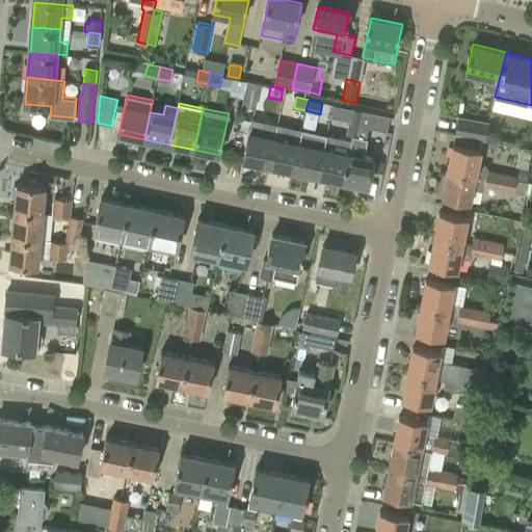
[(350,121),(362,124),(358,136),(353,135),(353,136),(350,154),(349,154),(343,181),(369,186),(374,159),(365,157),(368,139),(367,139),(369,127),(388,131),(391,116),(353,109),(350,121)]
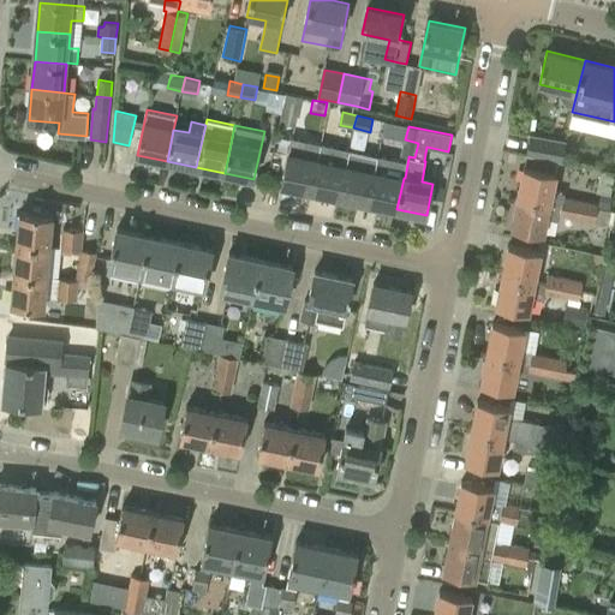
[(418,143),(405,139),(401,156),(408,157),(408,156),(415,157),(418,143)]
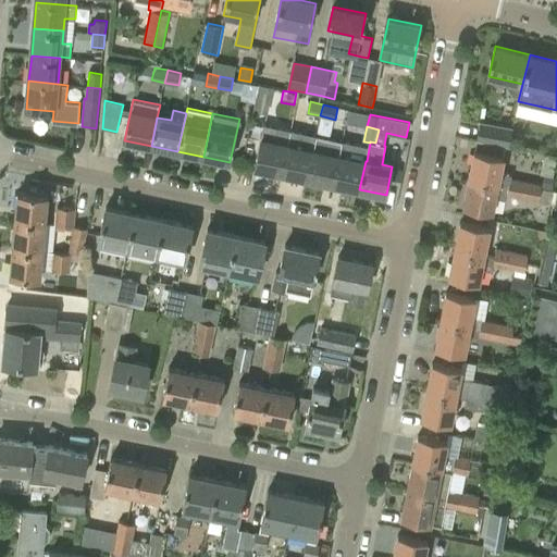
[(477,140),(477,141),(509,147),(512,134),(480,128),(477,140)]
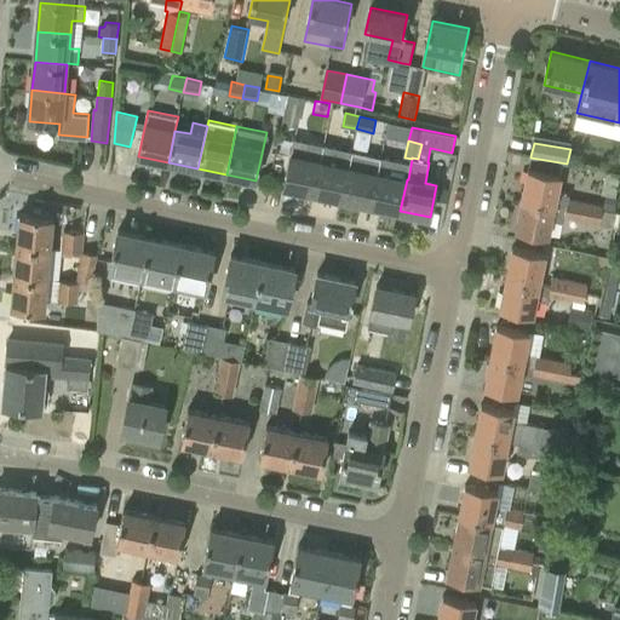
[(314,193),(322,149),(306,145),(304,158),(291,154),(283,187),(314,193)]
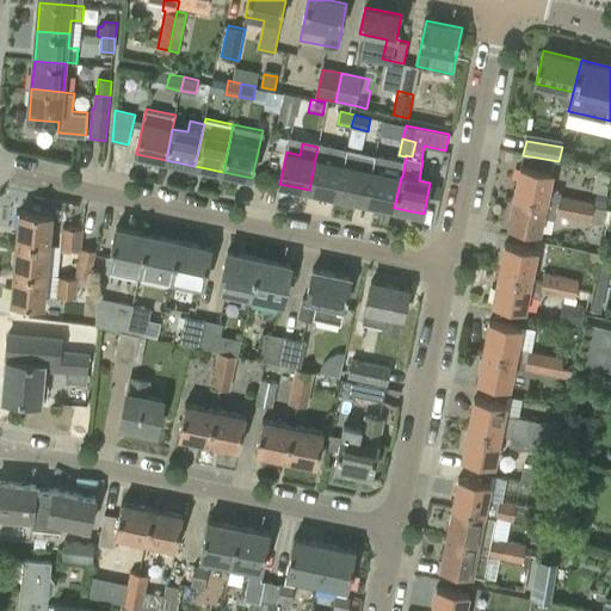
[(318,147),(309,190),(337,196),(346,149),(319,143),(319,147),(318,147)]
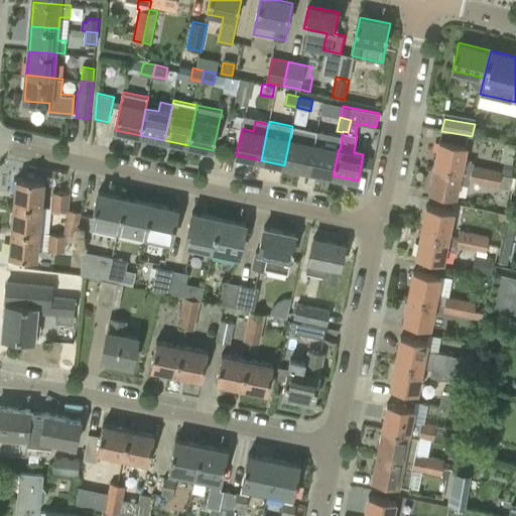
[(292,126),(284,165),(309,170),(316,136),(317,131),(292,126)]
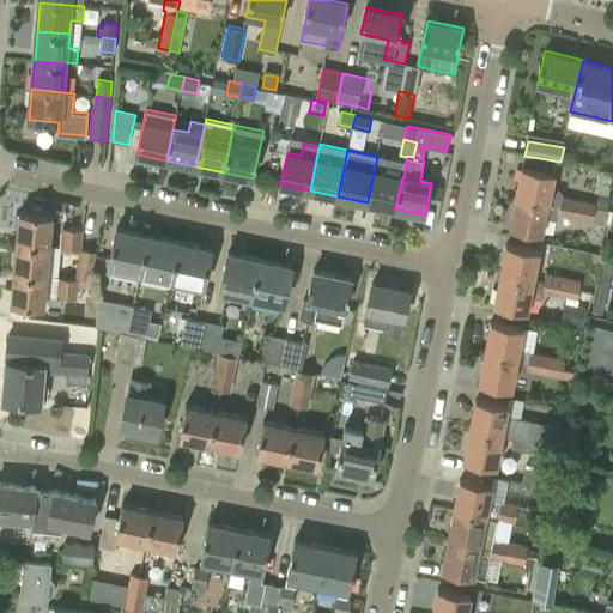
[(376,162),(368,202),(395,208),(402,177),(388,174),(389,164),(376,162)]
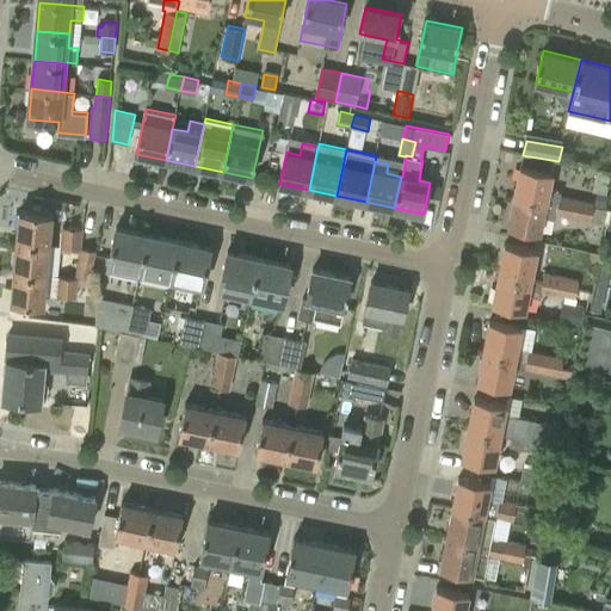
[(559,205),(557,214),(574,217),(578,201),(560,197),(561,191),(549,189),(553,173),(522,167),(516,197),(559,205)]
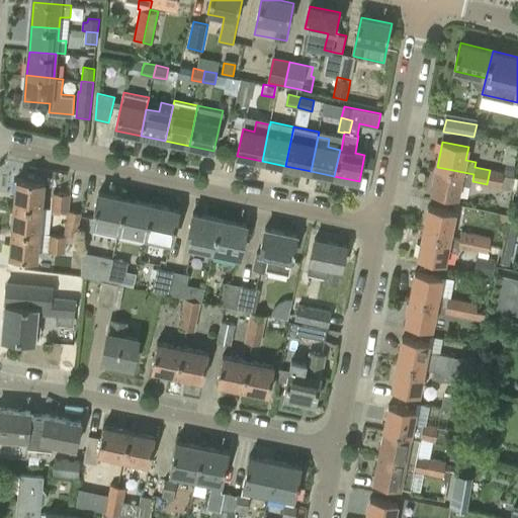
[(515,163),(507,161),(504,173),(512,174),(515,163)]
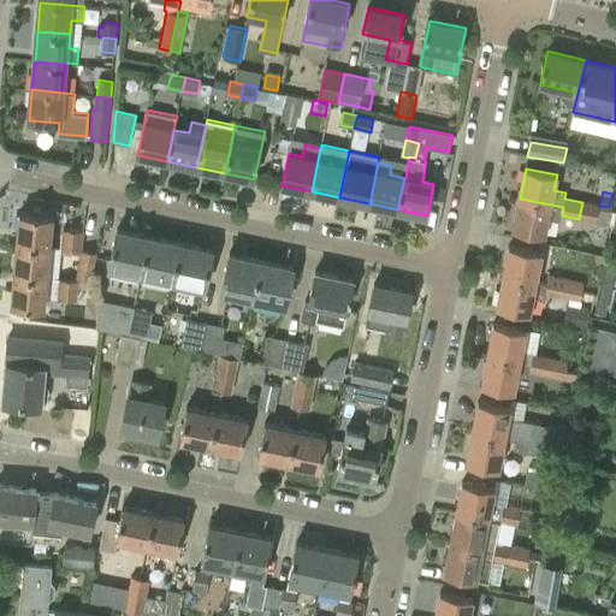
[(562,215),(563,207),(520,199),(514,230),(545,236),(549,219),(560,221),(561,215),(562,215)]
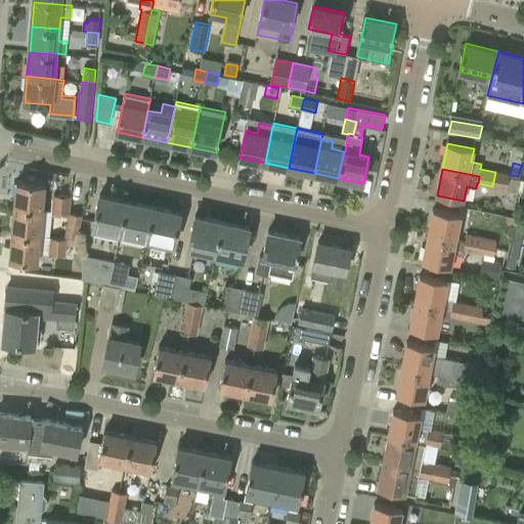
[(507,189),(509,177),(510,175),(495,172),(492,186),(507,189)]
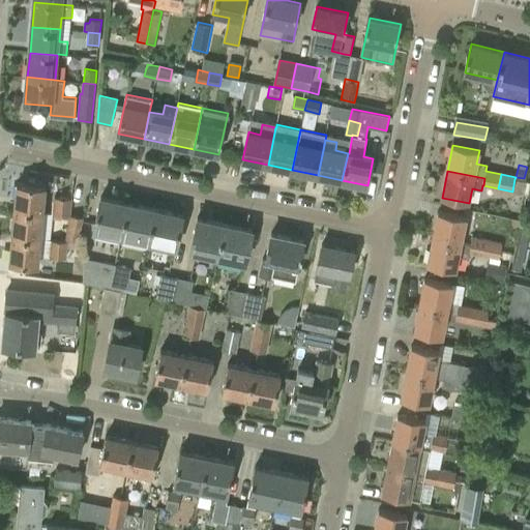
[(43,212),(46,185),(18,183),(15,210),(43,212)]
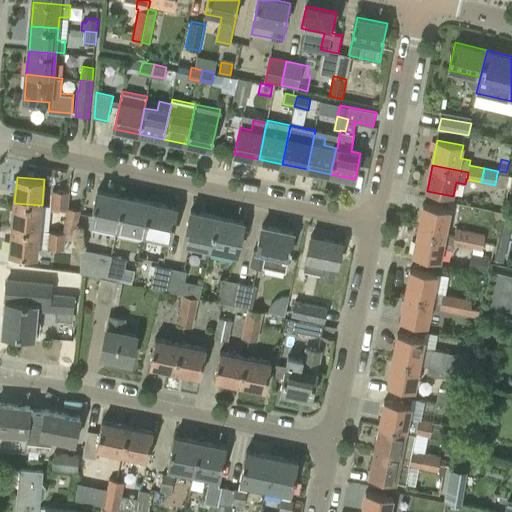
[(51,206),(69,207),(71,191),(53,189),(51,206)]
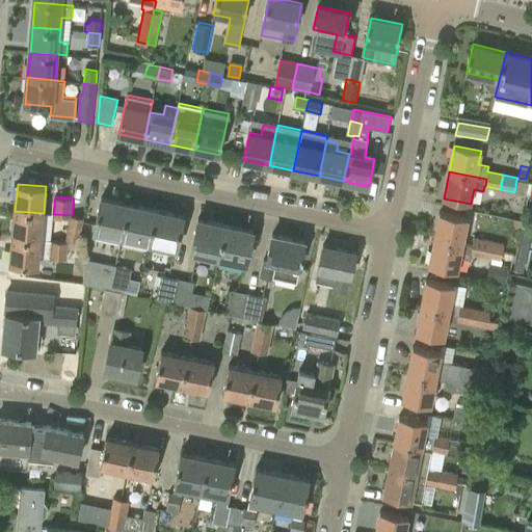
[(122,238),(129,204),(102,197),(95,232),(122,238)]
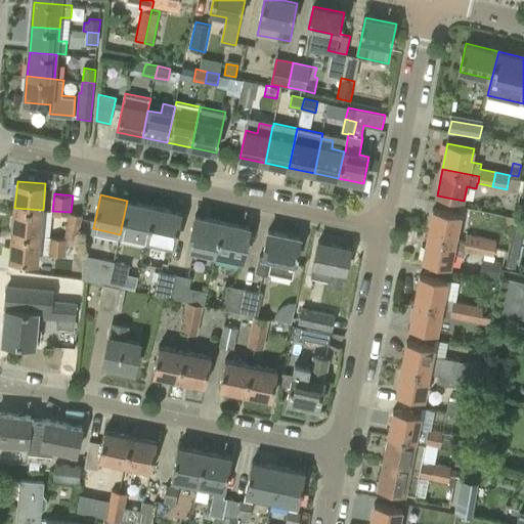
[(127,201),(120,234),(146,239),(154,207),(127,201)]
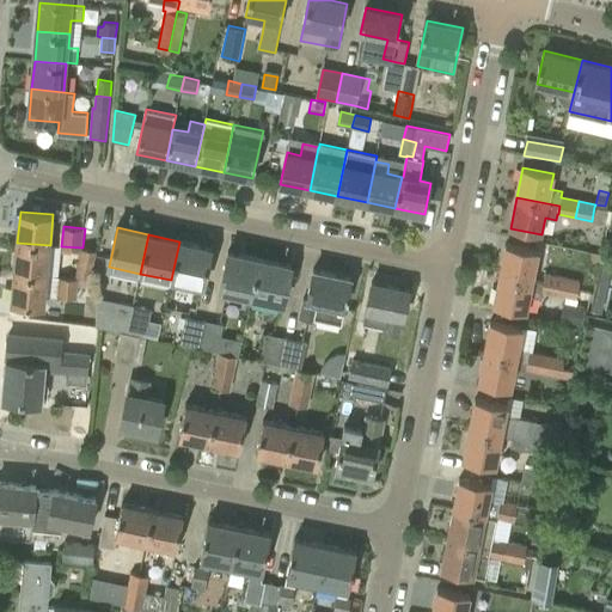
[(179,242),(171,280),(203,287),(212,248),(179,242)]
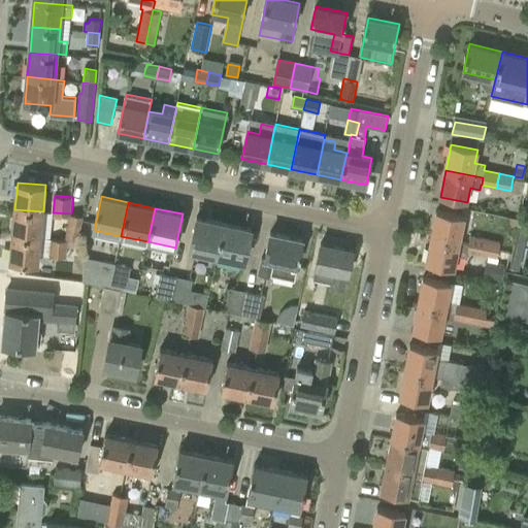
[(53,212),(14,209),(12,235),(40,238),(40,237),(51,237),(53,212)]
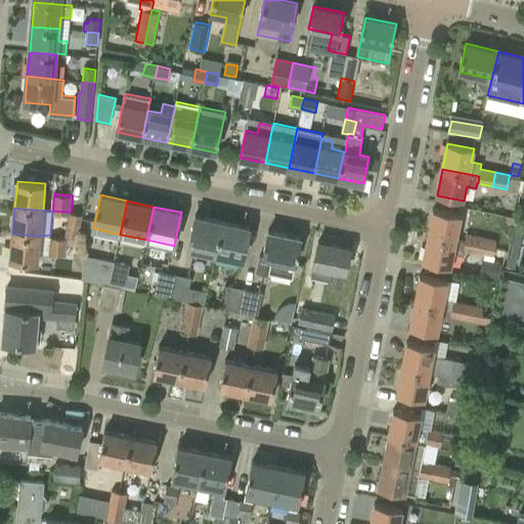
[(434,209),(428,235),(455,241),(461,214),(434,209)]
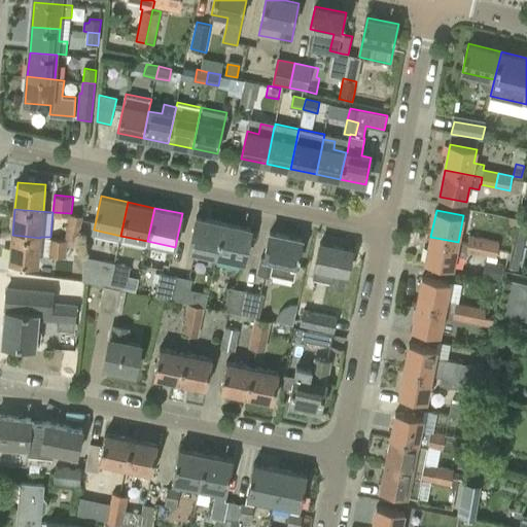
[(83,216),(71,214),(66,238),(79,240),(83,216)]
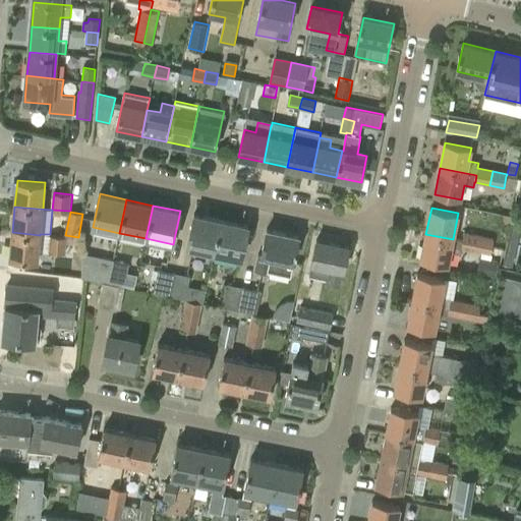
[(215,252),(222,220),(194,214),(187,247),(215,252)]
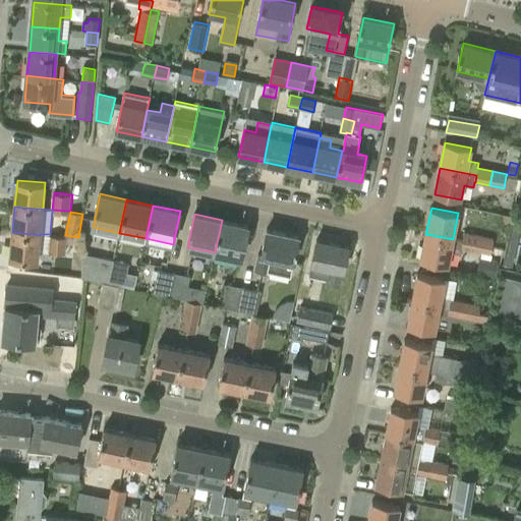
[(222,220),(215,252),(241,258),(248,225),(222,220)]
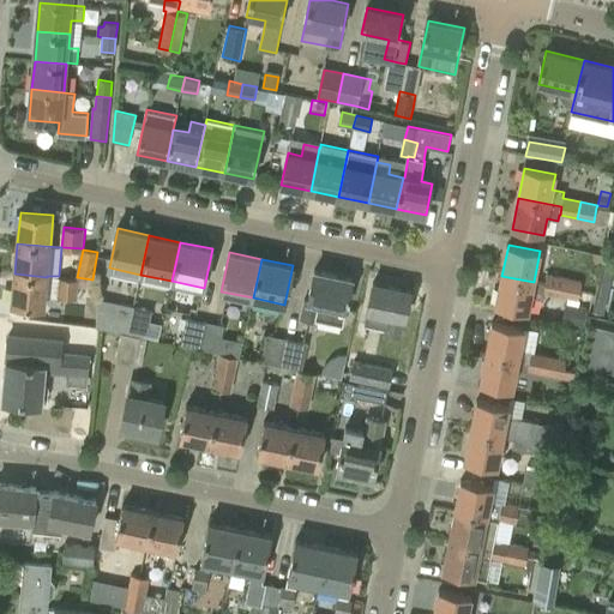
[(605,313),(613,271),(613,263),(603,260),(593,311),(605,313)]
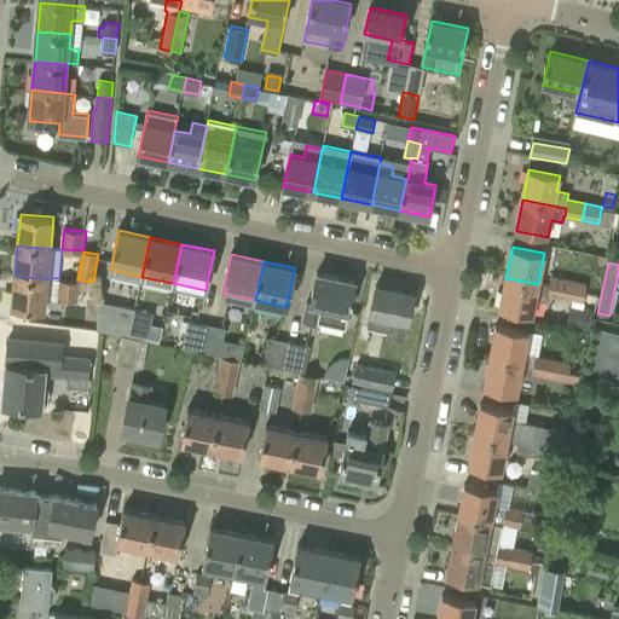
[(304,322),(319,325),(320,323),(346,329),(350,312),(347,312),(354,281),(317,272),(310,302),(307,302),(304,322)]
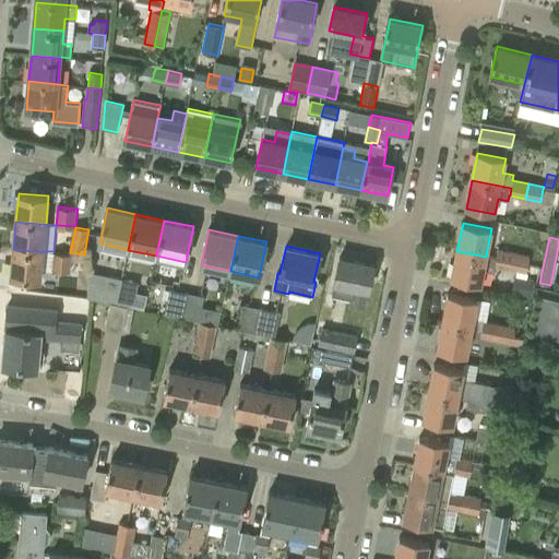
[(43,252),(13,249),(11,277),(40,280),(43,252)]
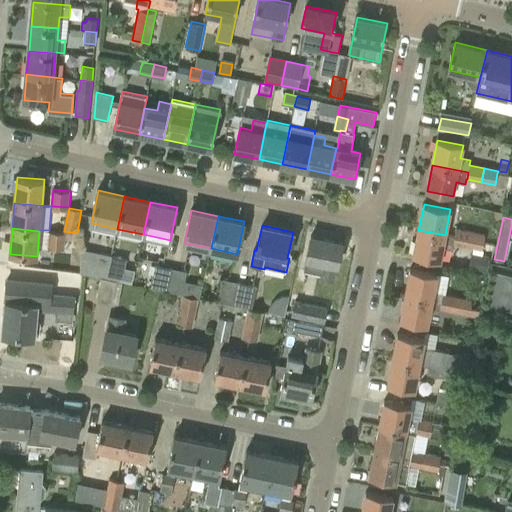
[(455,237),(453,244),(454,244),(468,247),(470,240),(471,231),(456,228),(455,237)]
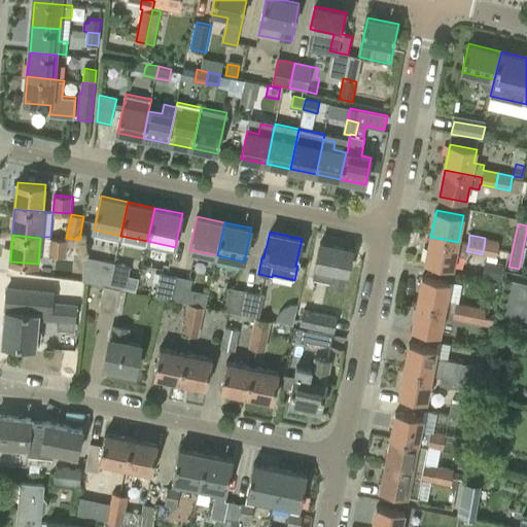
[(430,237),(425,262),(453,269),(456,253),(465,255),(466,251),(468,244),(458,242),(430,237)]
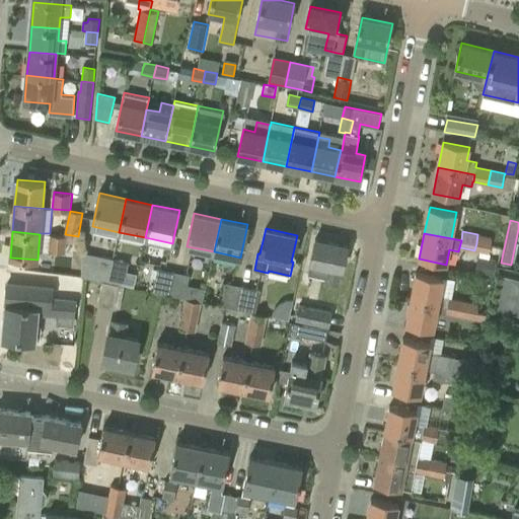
[(66,252),(68,236),(51,234),(49,250),(66,252)]
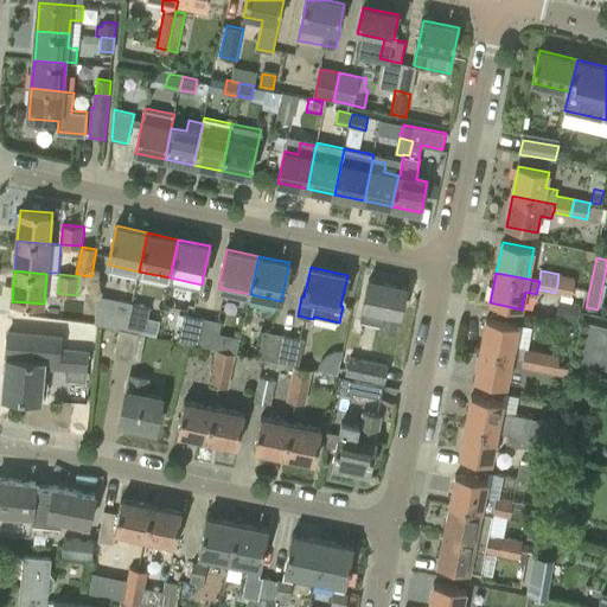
[(557,285),(555,293),(573,296),(574,288),(575,280),(576,278),(558,274),(557,285)]
